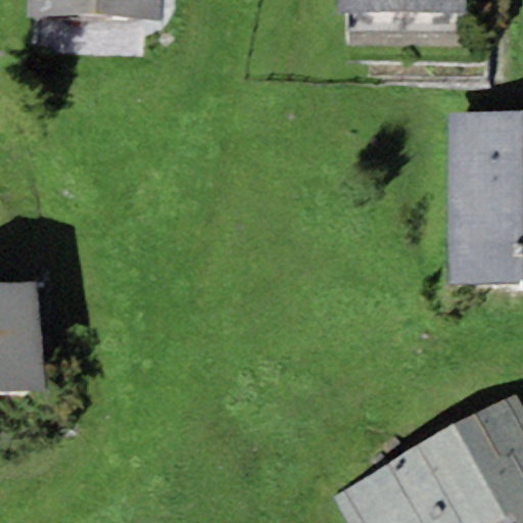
[(161,17),(161,0),(30,0),(30,14),(161,17)]
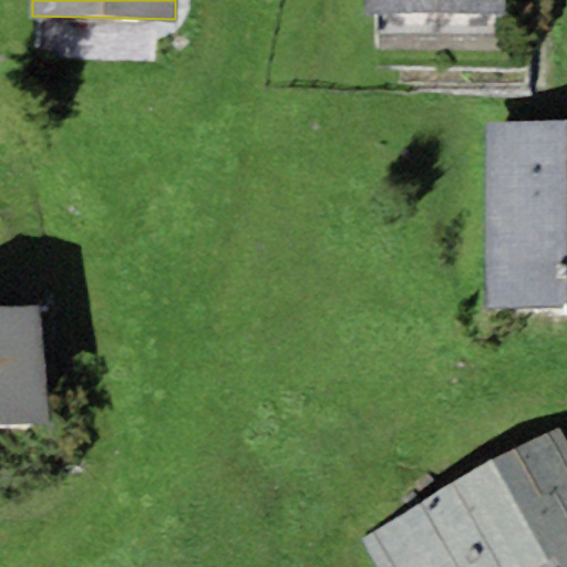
[(435,14),(434,0),(366,0),(367,17),(435,14)]
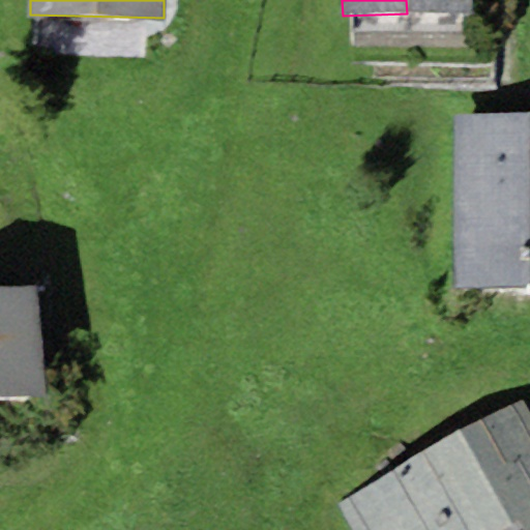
[(473,12),(472,0),(406,0),(407,13),(473,12)]
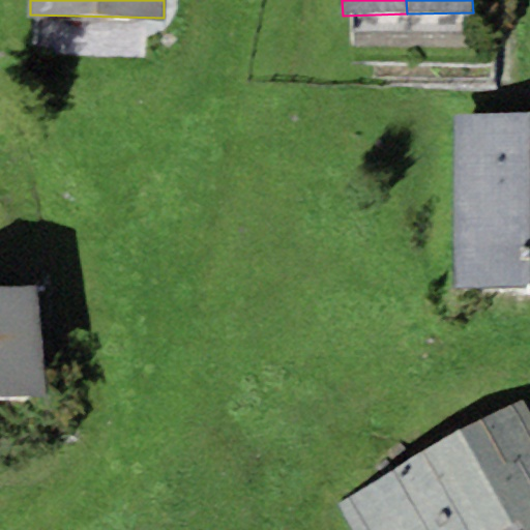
[(529,113),(454,113),(454,285),(529,284),(529,113)]
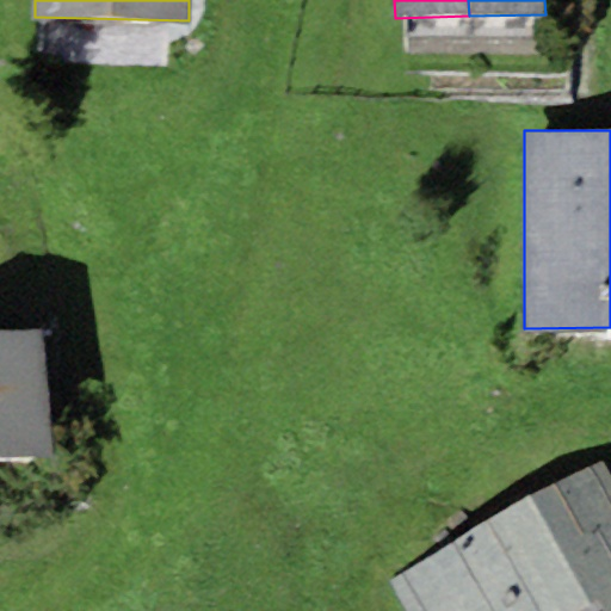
[(43,328),(0,332),(0,458),(54,455),(43,328)]
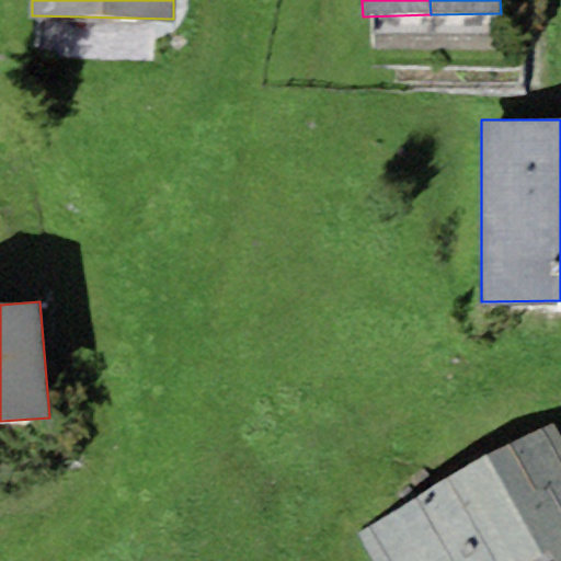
[(560,560),(560,436),(553,424),(359,531),(375,560),(560,560)]
